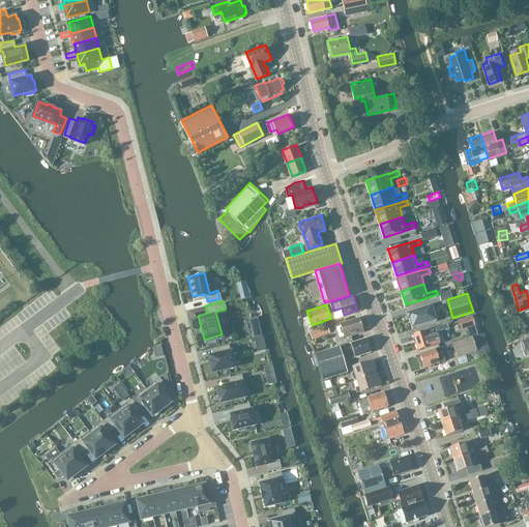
[(437,320),(432,304),(408,312),(408,313),(407,313),(408,318),(409,318),(412,327),(437,320)]
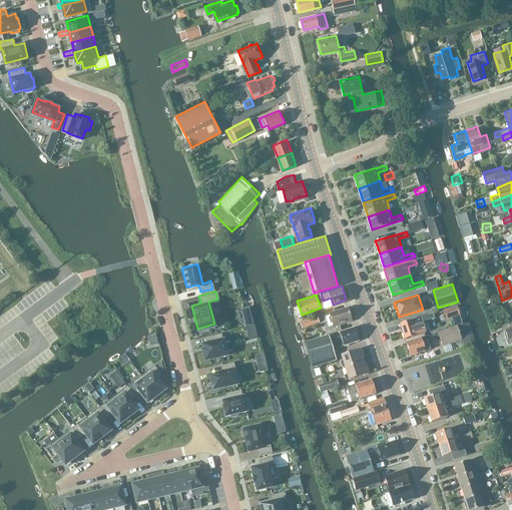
[(101,304),(90,312),(94,318),(105,309),(101,304)]
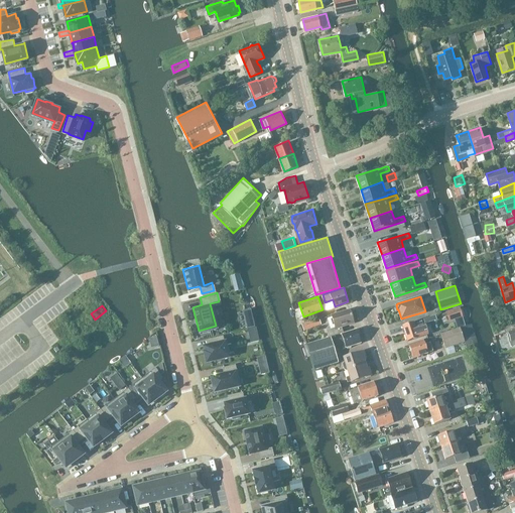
[(462,305),(449,309),(453,319),(465,315),(462,305)]
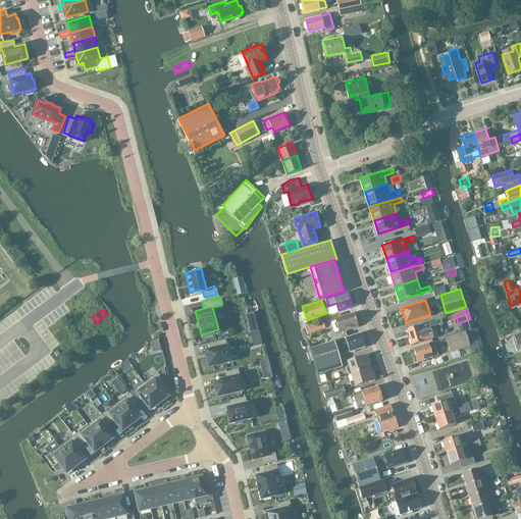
[(330,332),(332,339),(348,334),(346,328),(358,324),(354,311),(335,317),(340,329),(330,332)]
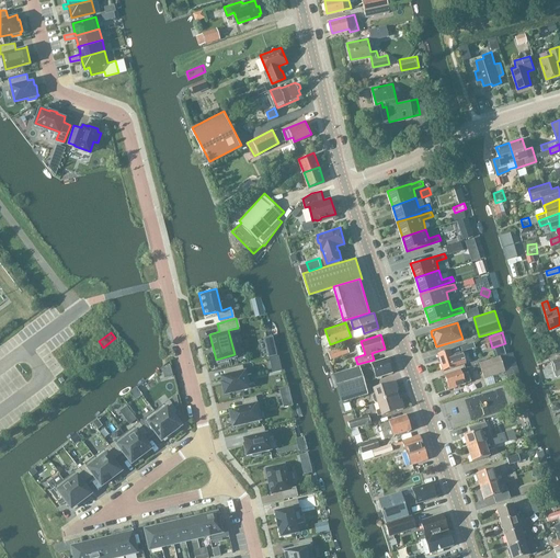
[(334,357),(351,351),(347,343),(331,349),(334,357)]
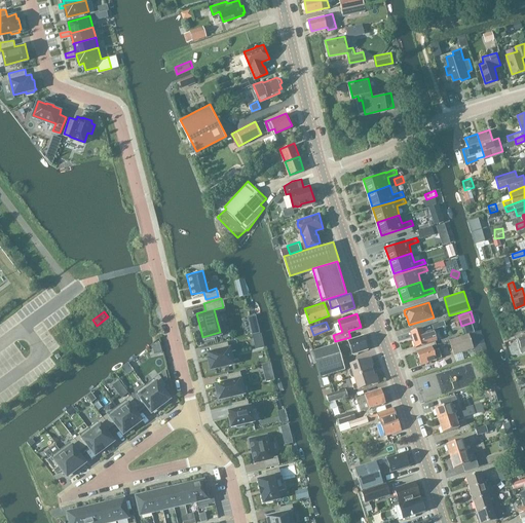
[(421,327),(411,330),(416,346),(438,339),(435,329),(423,332),(421,327)]
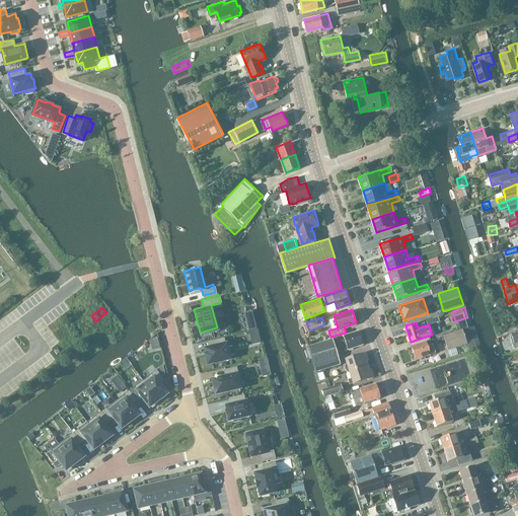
[(471,324),(444,334),(449,349),(468,343),(469,349),(477,347),(471,324)]
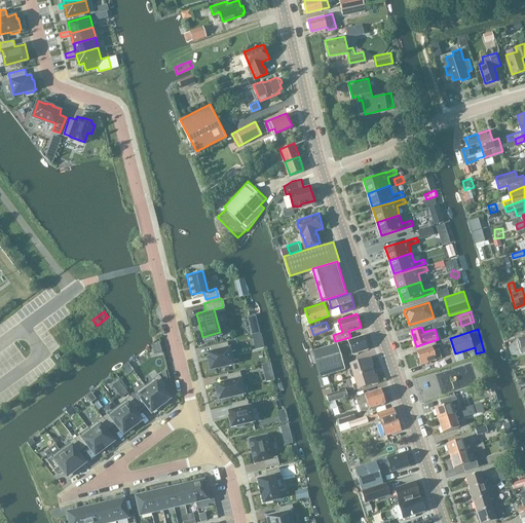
[(350,343),(344,345),(347,355),(353,352),(354,353),(359,352),(359,350),(368,347),(364,334),(348,339),(350,343)]
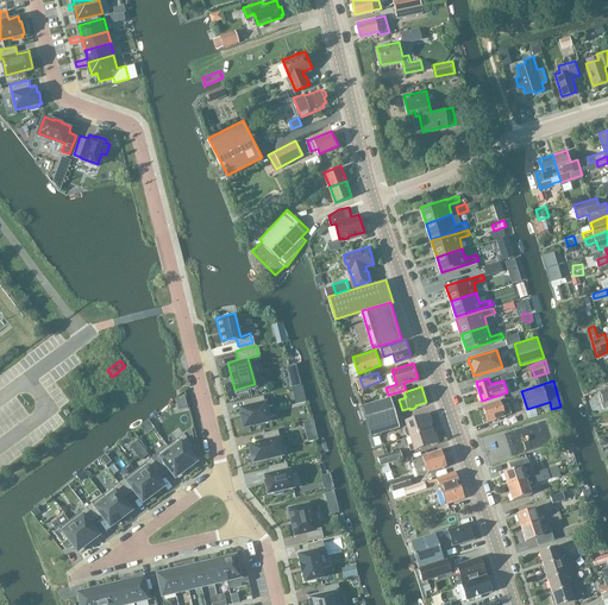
[(237,407),(242,423),(268,417),(262,396),(239,402),(240,407),(237,407)]
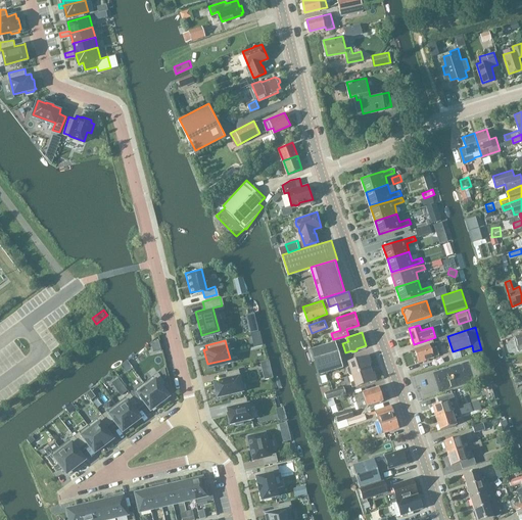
[(317,368),(342,360),(336,340),(312,348),(317,368)]
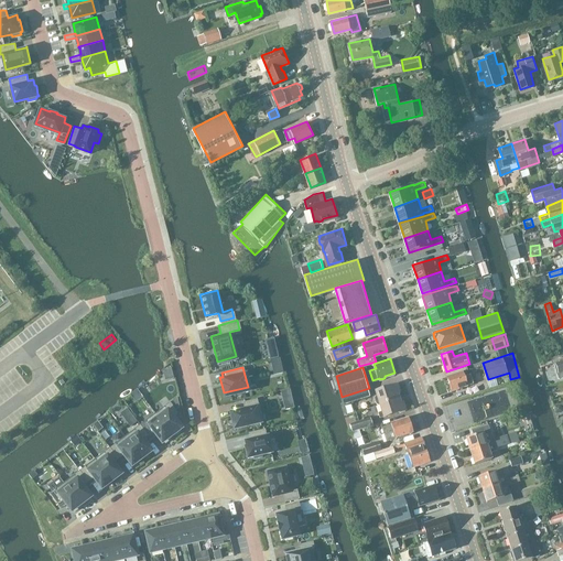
[(452,389),(474,383),(471,373),(465,375),(464,370),(447,375),(452,389)]
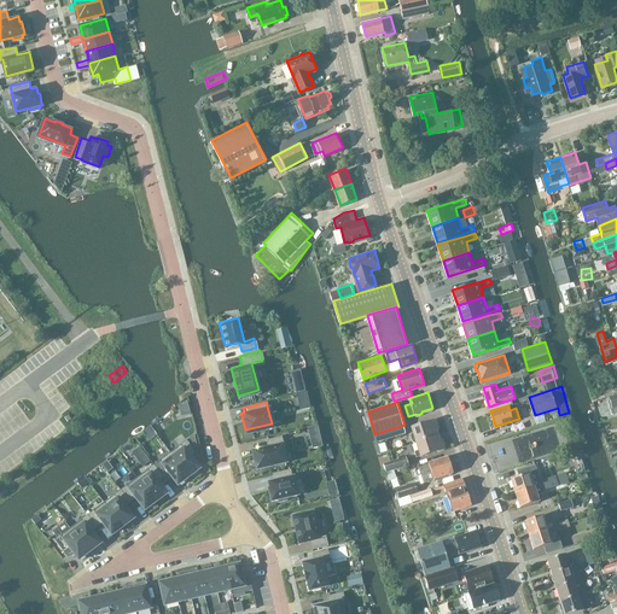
[(52,428),(63,421),(59,416),(50,424),(52,428)]
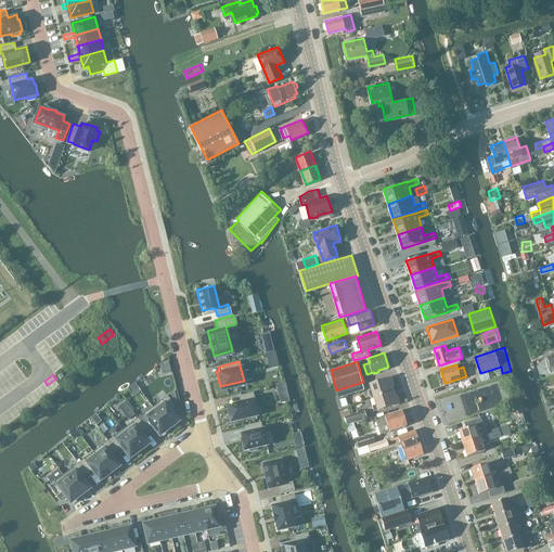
[(374,396),(394,389),(393,385),(394,385),(391,376),(370,383),(372,387),(370,388),(370,389),(371,395),(373,396),(374,395),(374,396)]
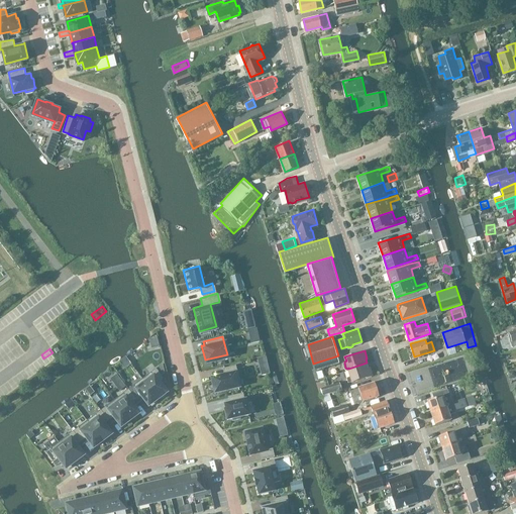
[(339,361),(338,355),(313,364),(315,369),(339,361)]
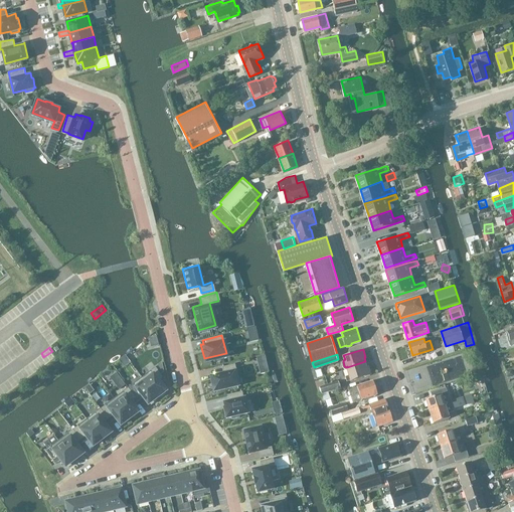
[(213,385),(237,379),(233,364),(234,364),(232,358),(220,360),(222,367),(209,370),(213,385)]
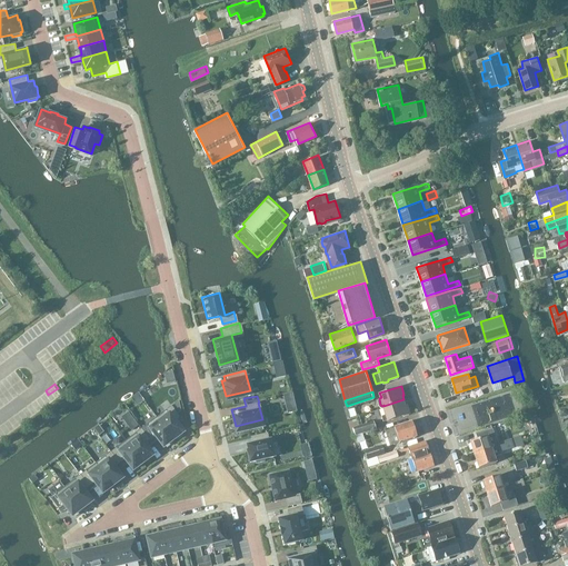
[(405,404),(404,399),(384,406),(386,413),(382,414),(385,419),(388,418),(388,419),(409,413),(407,404),(405,404)]
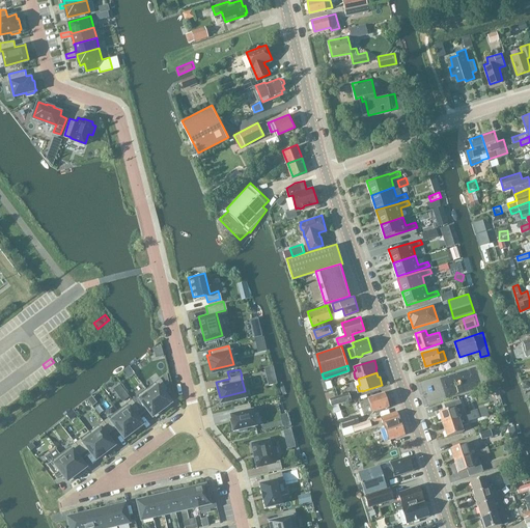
[(146,387),(163,408),(164,407),(165,408),(171,404),(169,403),(171,400),(164,391),(169,387),(161,377),(146,387)]
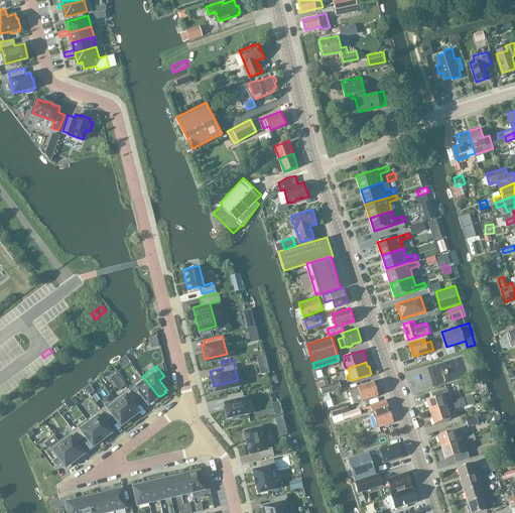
[(129,386),(137,397),(142,393),(149,403),(151,401),(152,403),(157,399),(156,397),(158,396),(142,376),(129,386)]
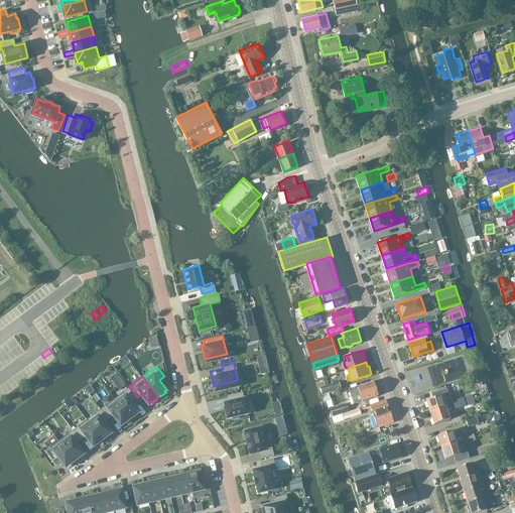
[(323,393),(341,387),(339,380),(320,386),(323,393)]
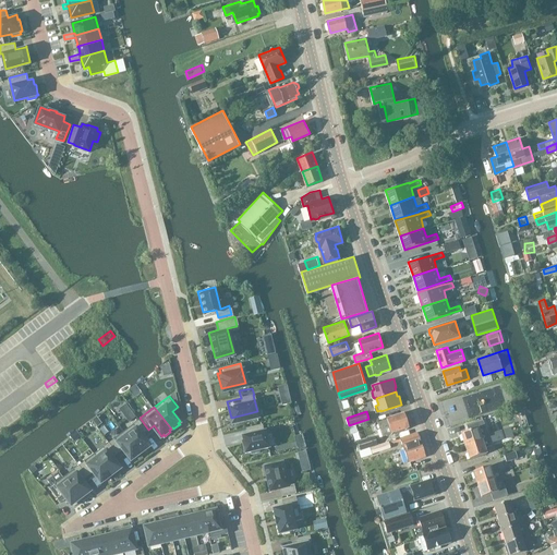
[(392,432),(409,426),(404,412),(378,420),(380,427),(389,424),(392,432)]
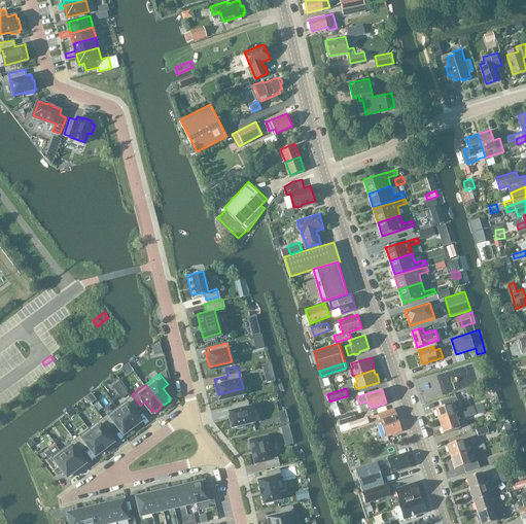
[(117,406),(133,426),(142,419),(135,410),(140,406),(132,394),(117,406)]
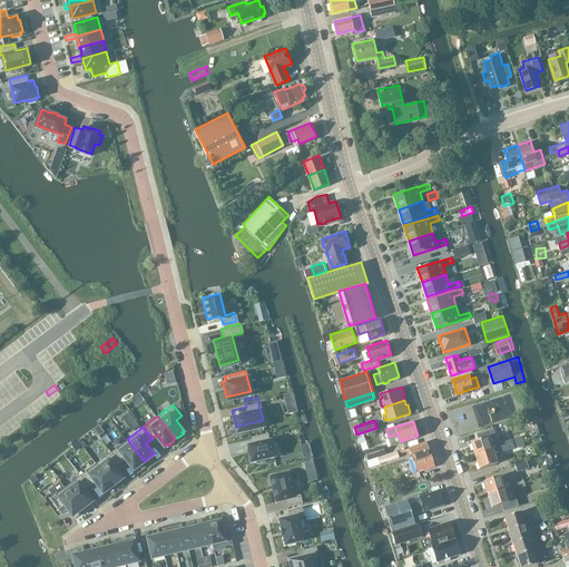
[(248,450),(252,461),(257,459),(257,461),(266,459),(265,458),(275,455),(272,439),(271,439),(268,432),(253,436),(254,442),(248,445),(251,450),(248,450)]
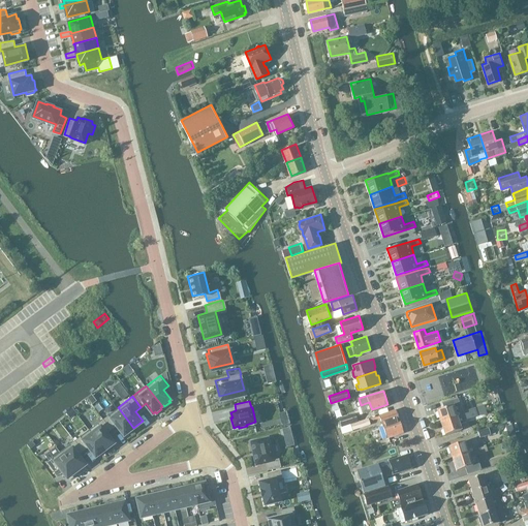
[(454,404),(438,409),(441,422),(463,414),(462,412),(461,408),(456,410),(454,404)]
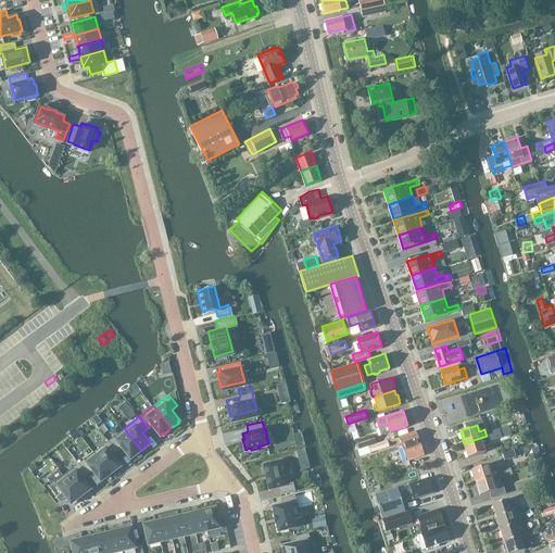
[(508,426),(499,429),(501,436),(511,432),(508,426)]
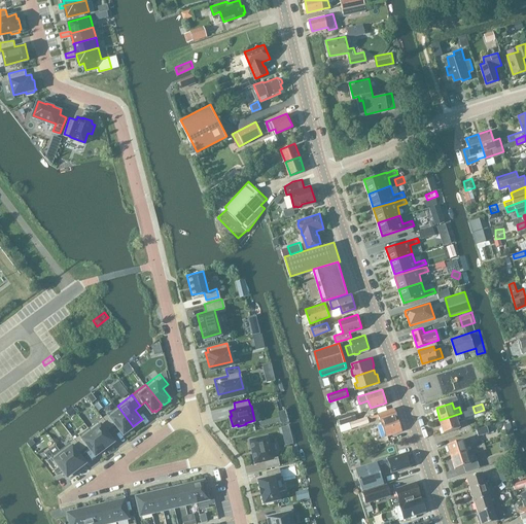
[(103,416),(111,427),(116,423),(124,432),(133,426),(117,406),(103,416)]
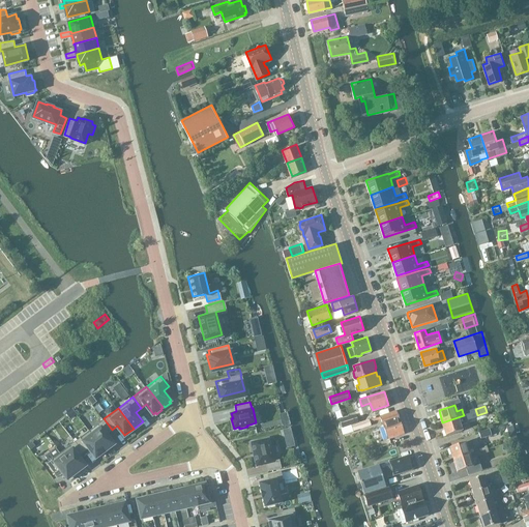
[(397,409),(381,414),(388,437),(405,432),(397,409)]
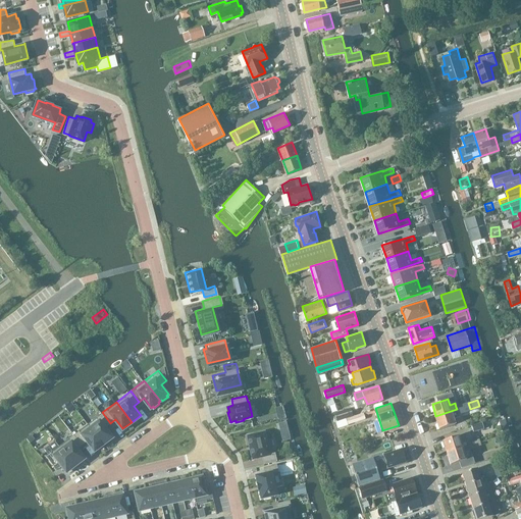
[(457,409),(435,416),(439,427),(456,422),(454,417),(459,415),(458,413),(465,411),(462,404),(456,407),(457,409)]
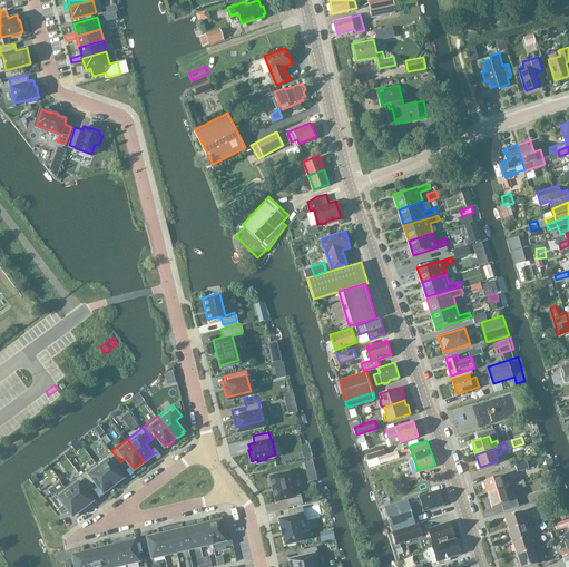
[(369,458),(385,452),(383,443),(366,449),(369,458)]
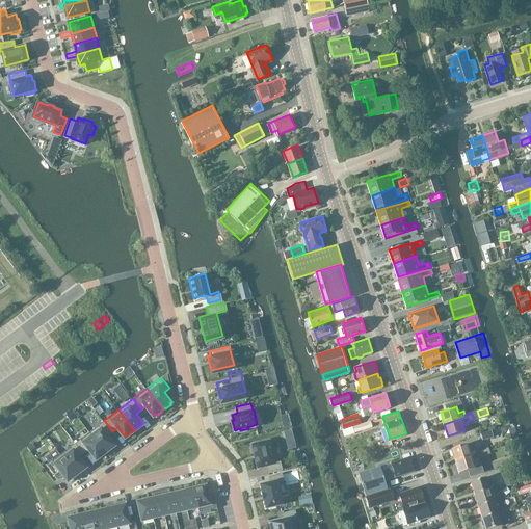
[(371,419),(353,425),(355,430),(373,424),(371,419)]
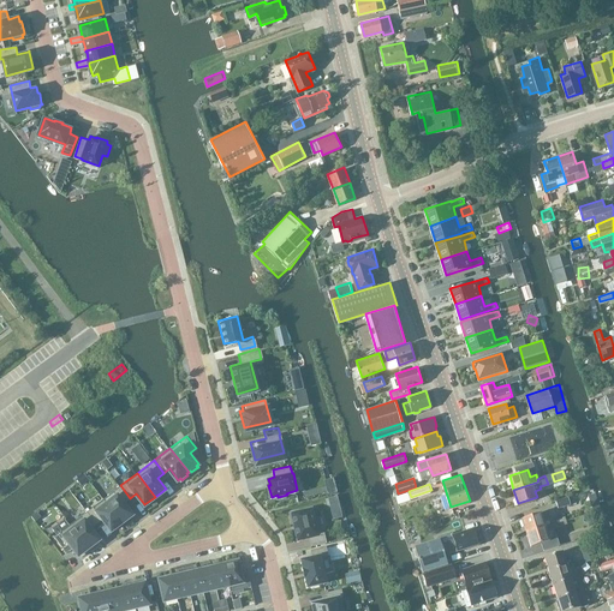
[(125,502),(130,498),(120,485),(114,490),(118,495),(108,502),(123,521),(133,514),(125,502)]
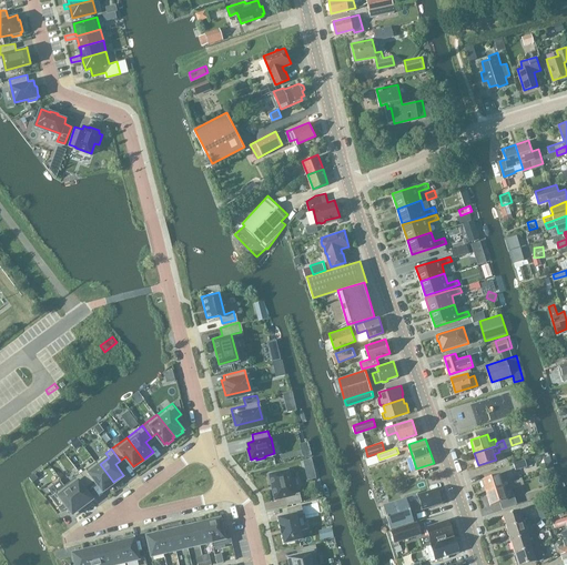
[(529,456),(510,463),(514,470),(532,464),(529,456)]
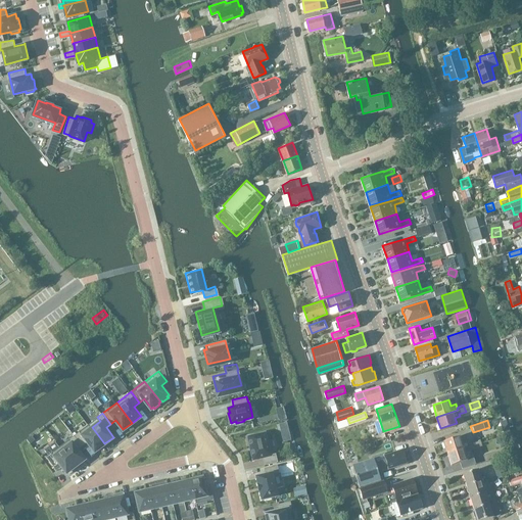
[(89,423),(75,434),(83,444),(88,441),(95,451),(104,443),(92,427),(89,423)]
